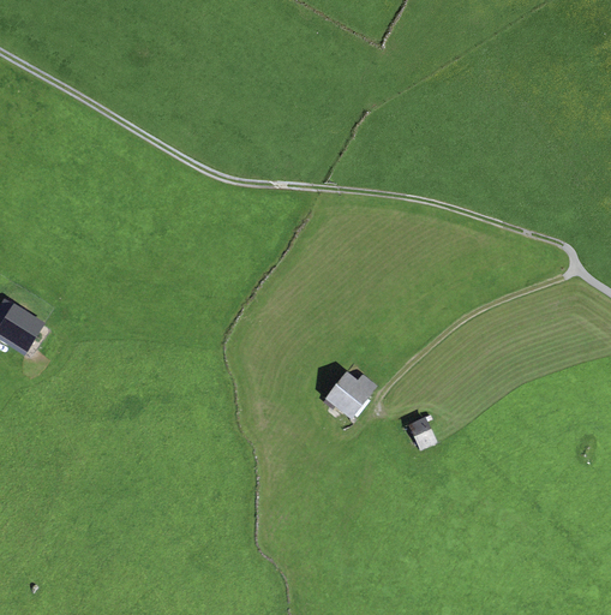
[(39,326),(1,300),(0,303),(0,334),(24,348),(39,326)]
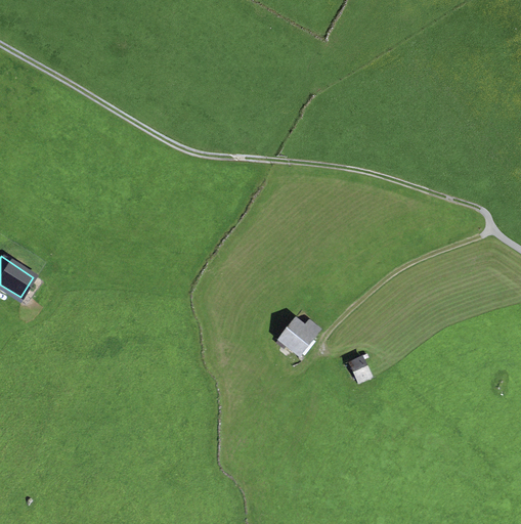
[(0,286),(19,298),(20,297),(0,285),(0,286)]
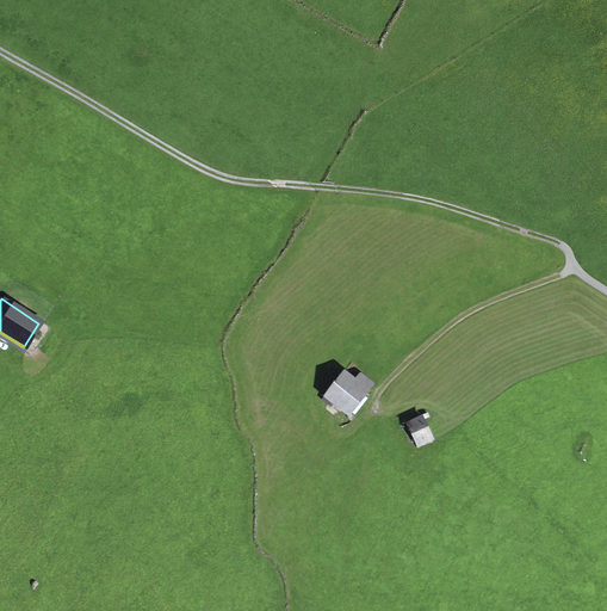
[(341,374),(323,395),(347,414),(371,386),(358,375),(352,382),(341,374)]
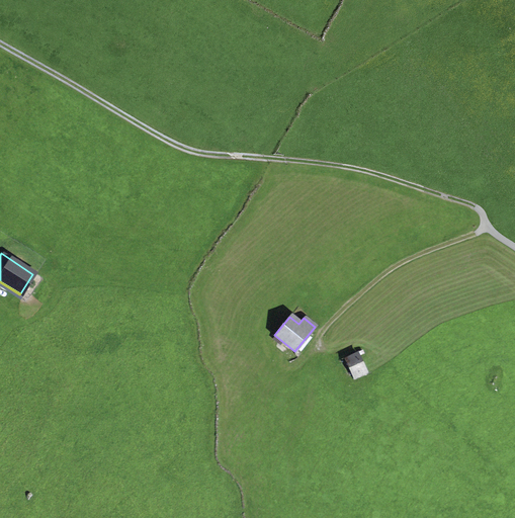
[(293,352),(294,351),(274,335),(273,336),(293,352)]
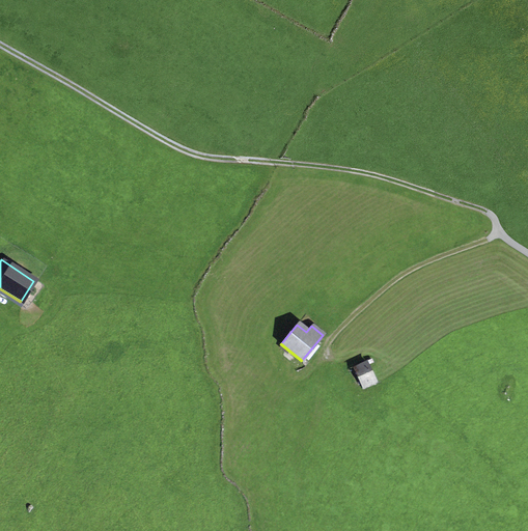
[(353,367),(362,387),(372,382),(363,363),(353,367)]
